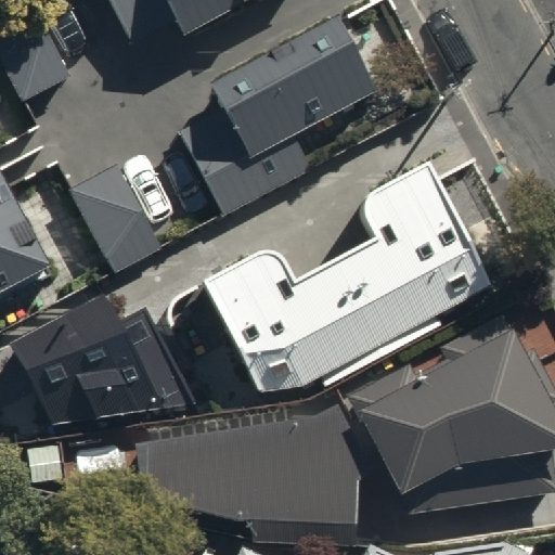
[(106,0),(128,40),(168,18),(176,33),(236,0),(106,0)]
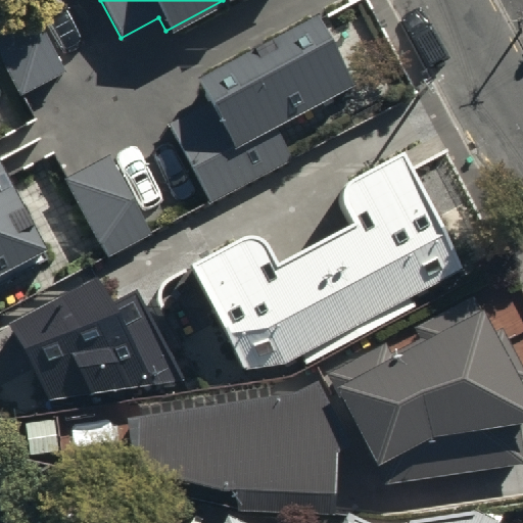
[(0,67),(13,92),(58,66),(24,4),(0,16),(0,67)]
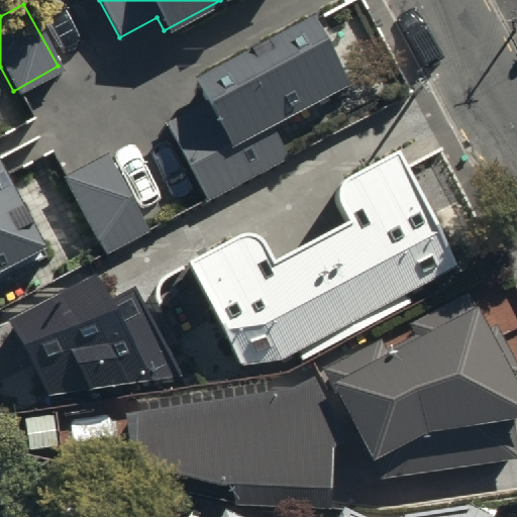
[(159,121),(196,190),(275,147),(262,124),(339,82),(301,13),(187,75),(200,99),(159,121)]
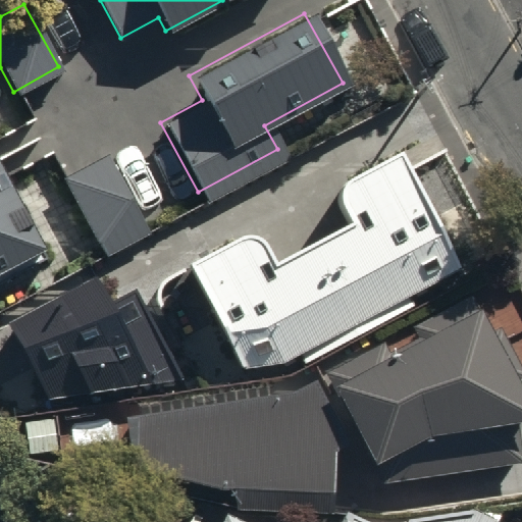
[(103,254),(149,229),(104,150),(59,174),(103,254)]
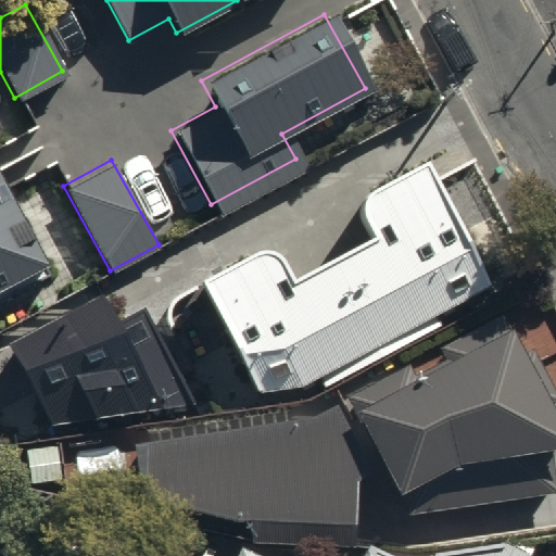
[(359,199),(378,237),(295,279),(278,244),(204,281),(262,392),(304,387),(491,285),(431,161),(359,199)]
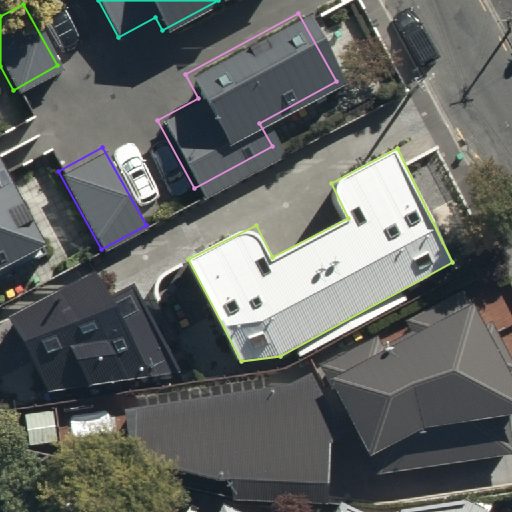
[(0,266),(39,244),(0,173),(0,266)]
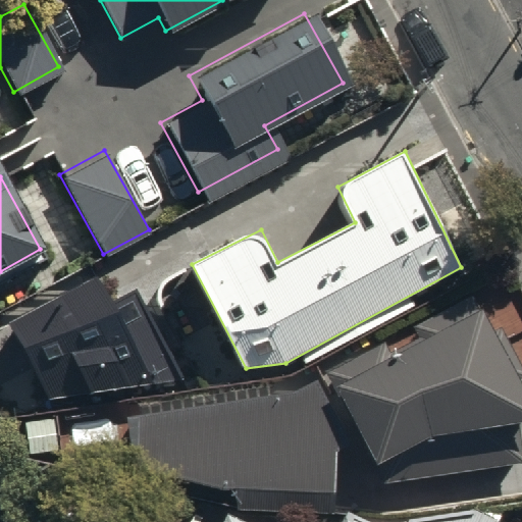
[(99,277),(11,323),(51,400),(184,380),(137,290),(112,303),(99,277)]
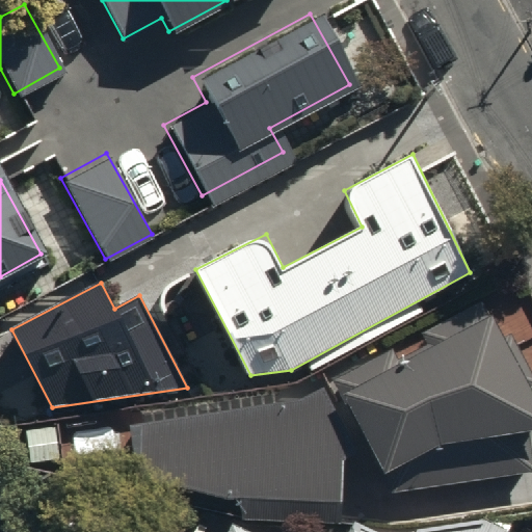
[(130,419),(130,479),(238,499),(239,520),(336,523),(338,459),(365,447),(389,493),(528,472),(527,432),(531,429),(531,404),(522,386),(531,379),(507,336),(501,339),(478,298),(297,399),(130,419)]
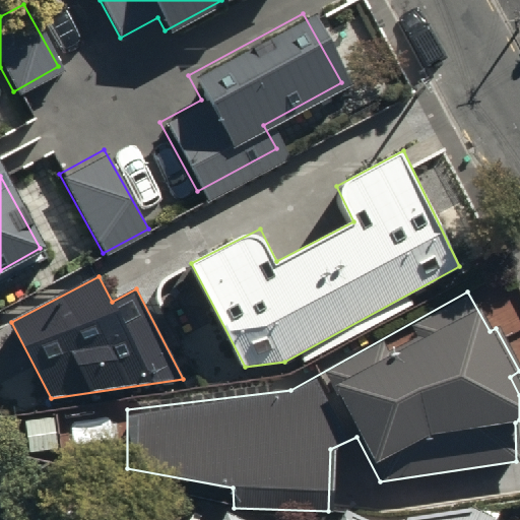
[(240,519),(222,512),(217,519),(496,519),(498,518),(479,508),(405,519),(404,519),(362,519),(340,510),(335,519),(240,519)]
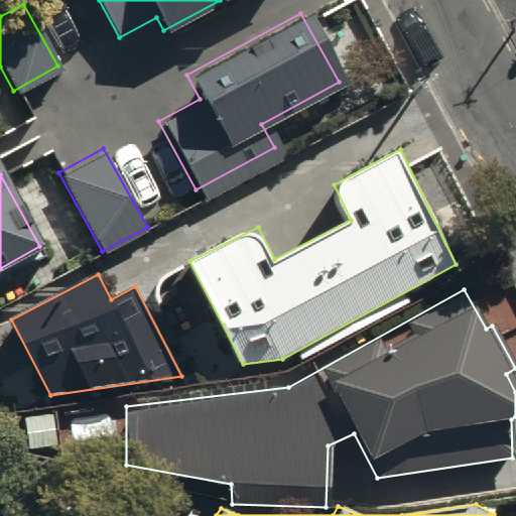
All buildings are outlined.
